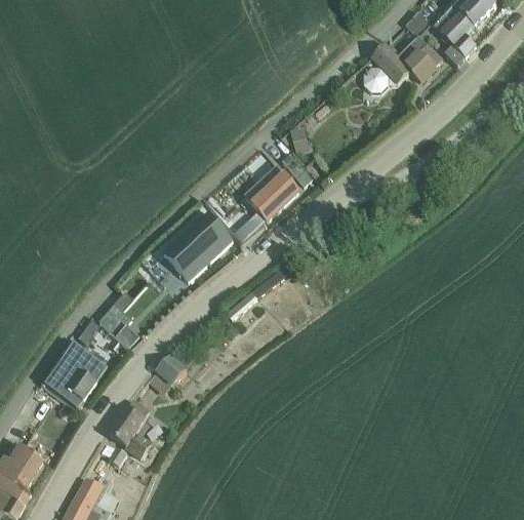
[(429,0),(409,21),(422,34),(450,5),(444,0),(429,0)]
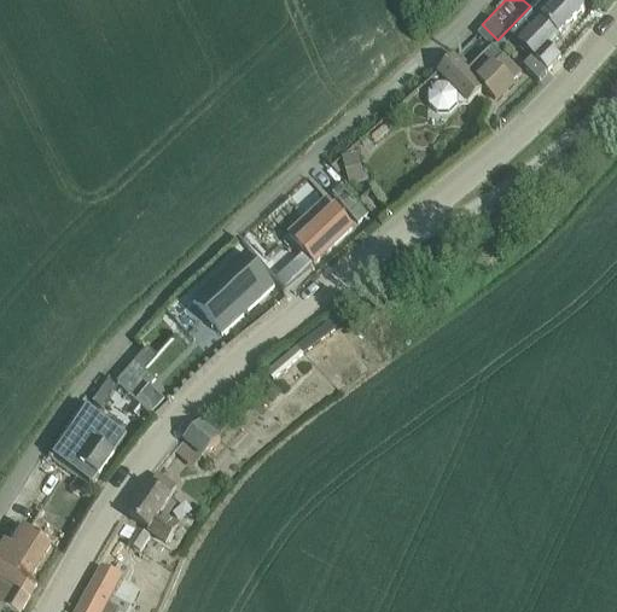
[(533,25),(519,39),(534,53),(533,56),(524,64),(539,79),(562,54),(549,44),(559,33),(586,6),(578,0),(543,0),(525,18),(533,25)]
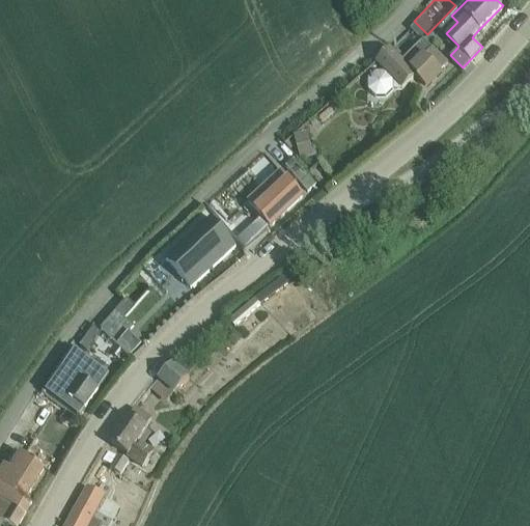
[(426,83),(448,60),(424,37),(403,58),(391,46),(378,59),(402,85),(416,72),(426,83)]
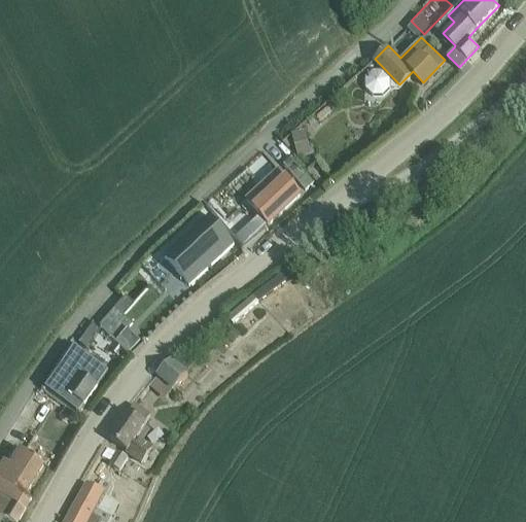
[(305,151),(317,147),(311,126),(297,130),(305,151)]
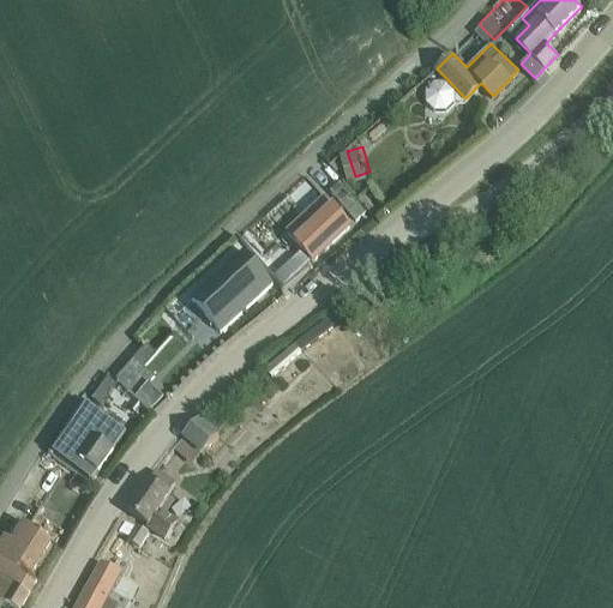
[(340,181),(330,191),(355,220),(365,210),(340,181)]
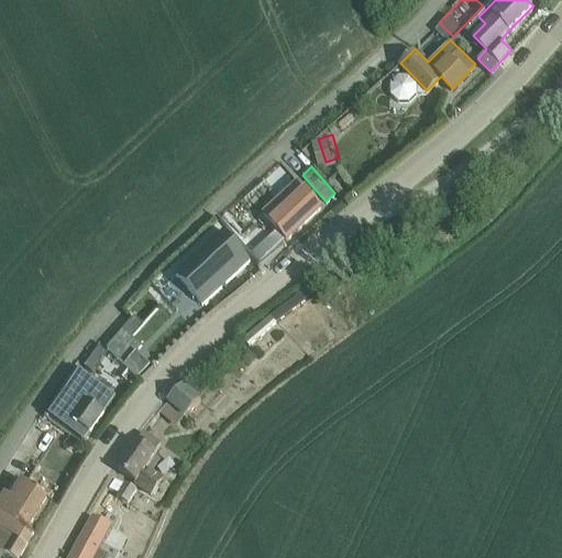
[(265,212),(287,237),(321,205),(302,184),(293,193),(290,189),(265,212)]
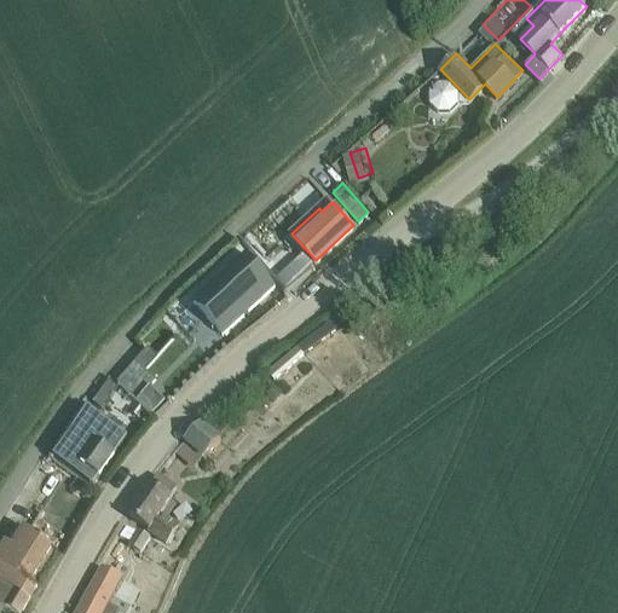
[(247,253),(195,301),(223,331),(276,283),(247,253)]
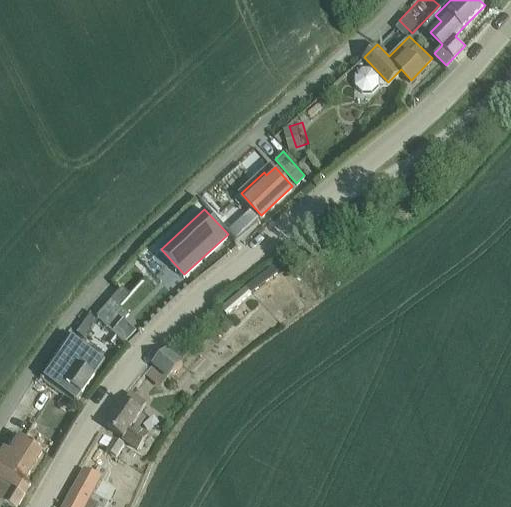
[(112,297),(99,312),(115,326),(128,311),(112,297)]
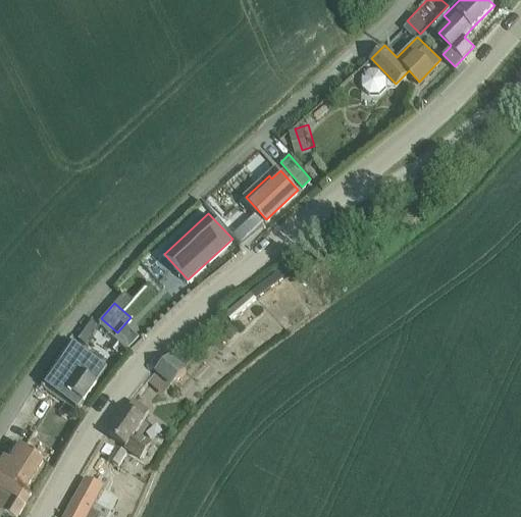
[(75,342),(47,381),(80,405),(108,365),(75,342)]
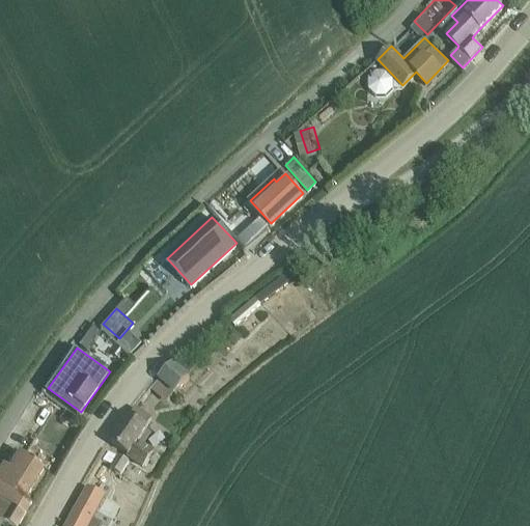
[(174,359),(159,376),(174,390),(176,388),(190,375),(174,359)]
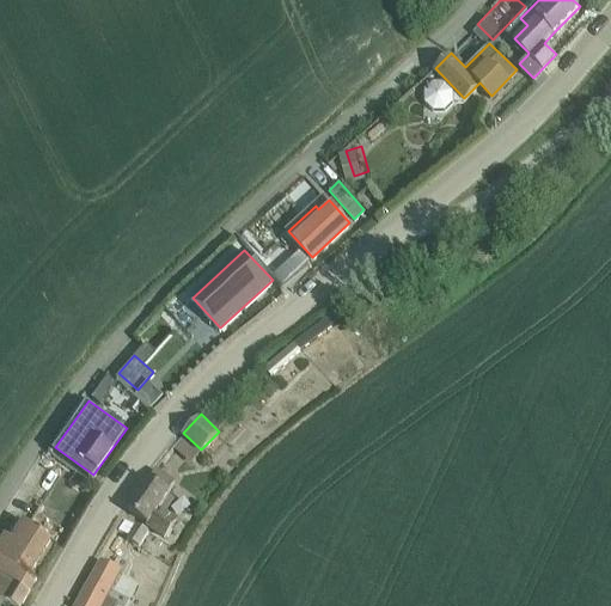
[(147,475),(127,506),(147,519),(147,521),(164,533),(175,540),(185,524),(176,516),(159,505),(175,482),(162,472),(156,481),(147,475)]
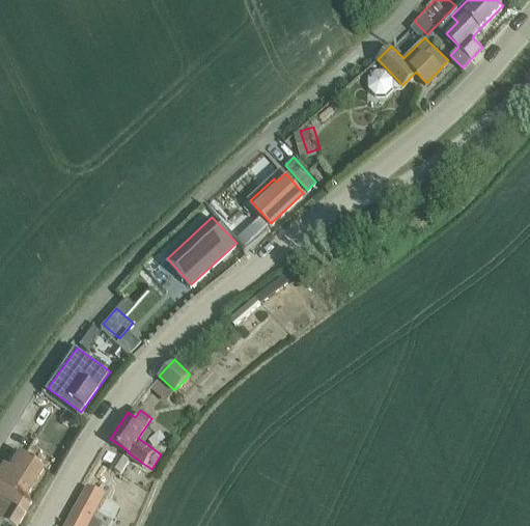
[(60,461),(64,449),(42,440),(37,452),(60,461)]
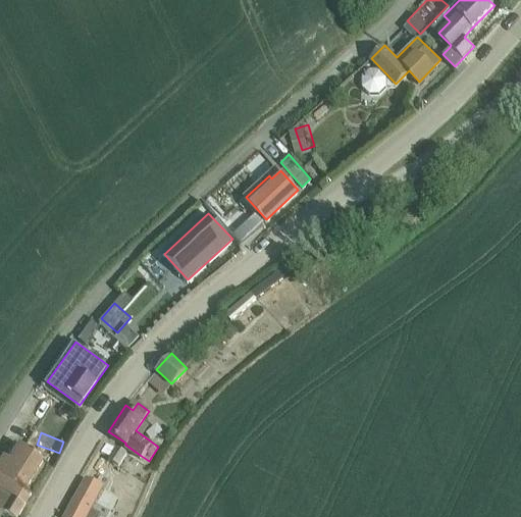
[(0,487),(24,503),(32,492),(23,486),(43,456),(21,442),(11,458),(5,454),(0,460),(0,487)]
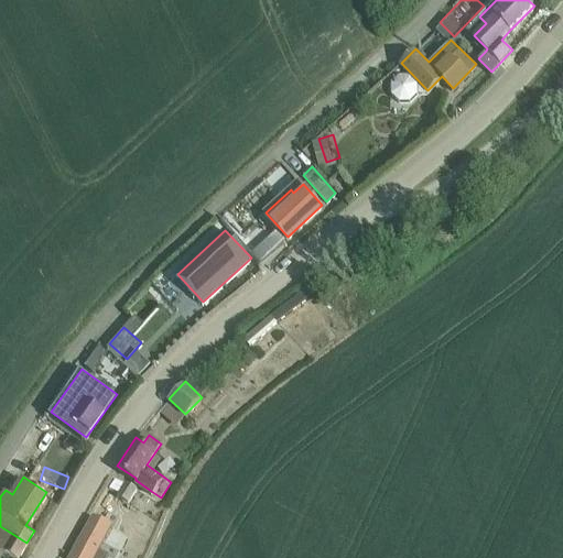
[(91,516),(67,557),(105,557),(108,553),(99,547),(110,527),(111,525),(93,514),(91,516)]
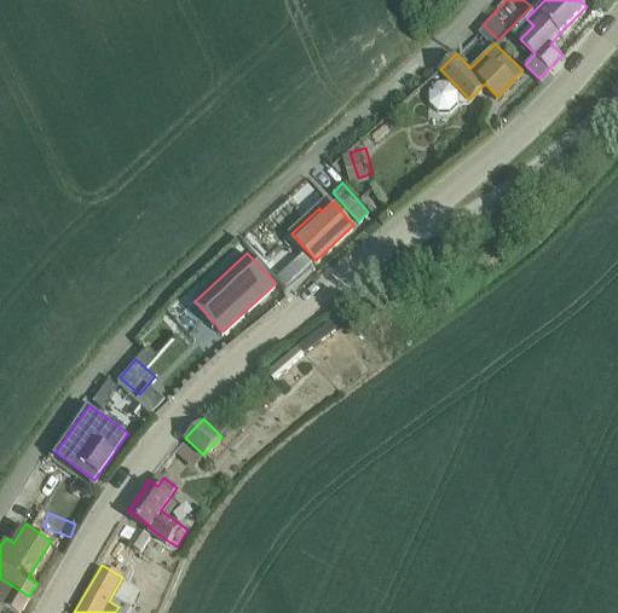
[(29,596),(0,578),(0,600),(19,612),(29,596)]
